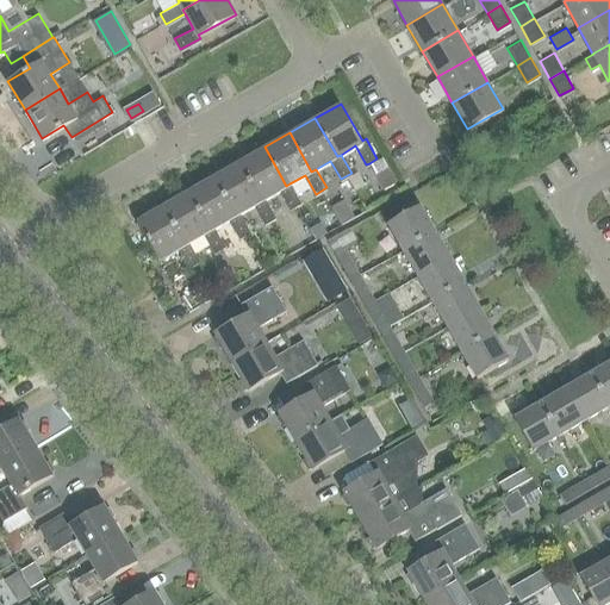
[(265,147),(238,162),(261,200),(265,198),(279,189),(290,209),(300,203),(290,184),(286,186),(265,147)]
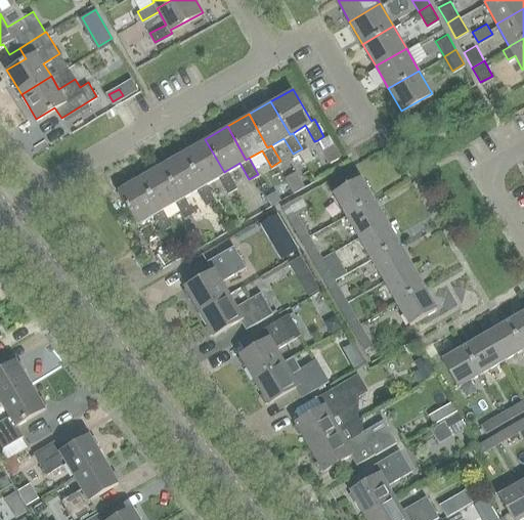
[(323,136),(317,140),(322,148),(332,143),(328,134),(323,136)]
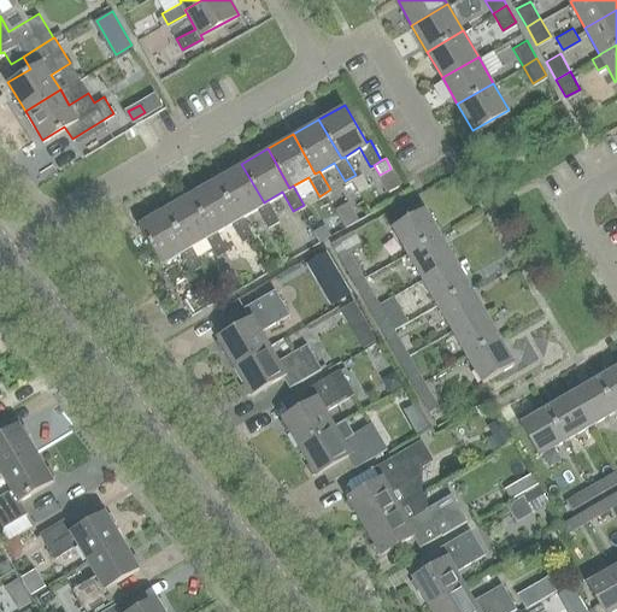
[(241,164),(216,178),(239,217),(242,215),(257,206),(268,225),(278,219),(268,200),(264,202),(241,164)]
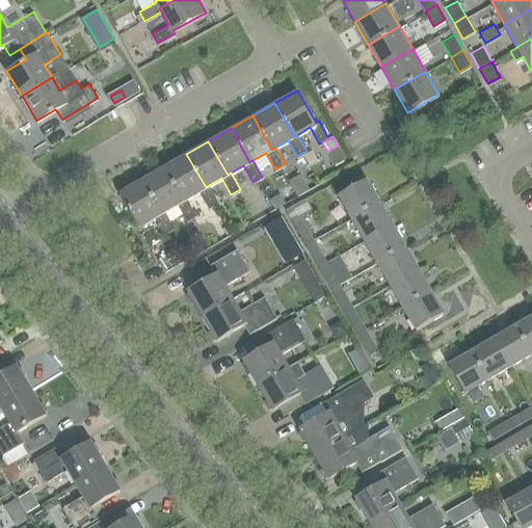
[(186,154),(164,166),(184,200),(187,199),(200,191),(209,207),(218,202),(209,185),(206,187),(186,154)]
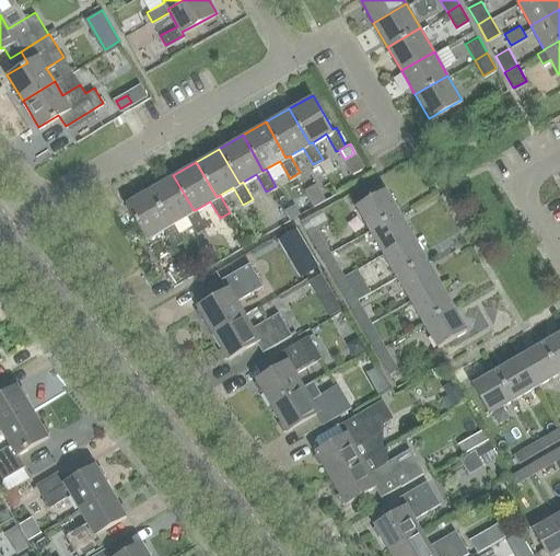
[(173,175),(150,188),(170,224),(173,222),(187,215),(197,231),(207,226),(197,209),(194,210),(173,175)]
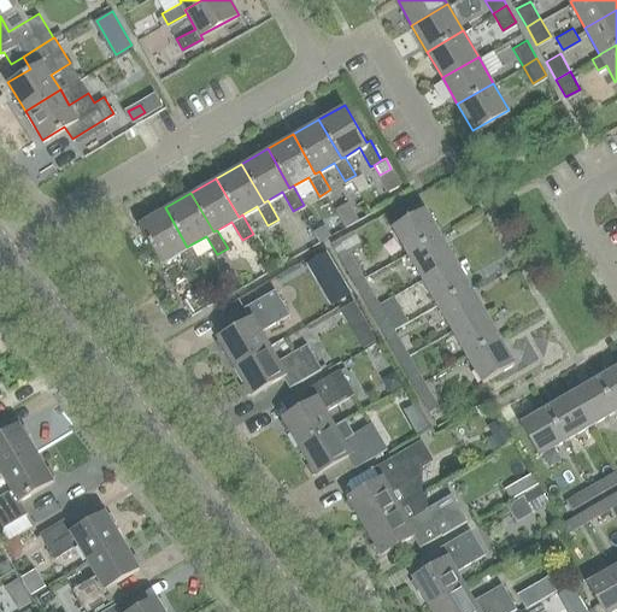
[(358,217),(347,199),(334,207),(344,224),(345,225),(358,217)]
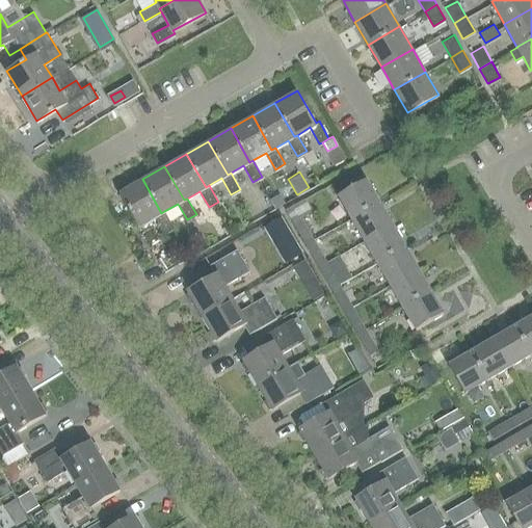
[(351,216),(378,201),(366,178),(338,194),(351,216)]
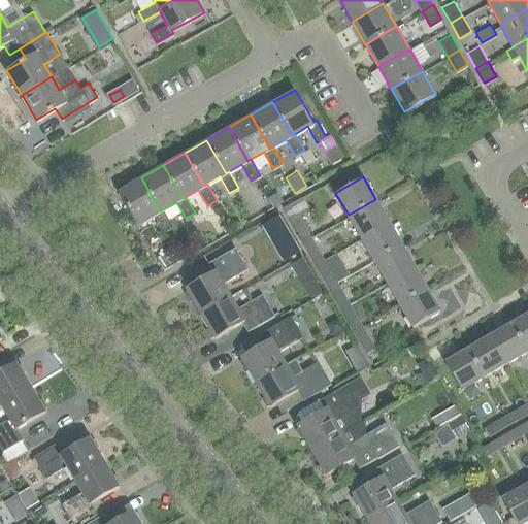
[(172,225),(163,209),(160,211),(141,177),(119,191),(138,224),(154,215),(163,231),(172,225)]
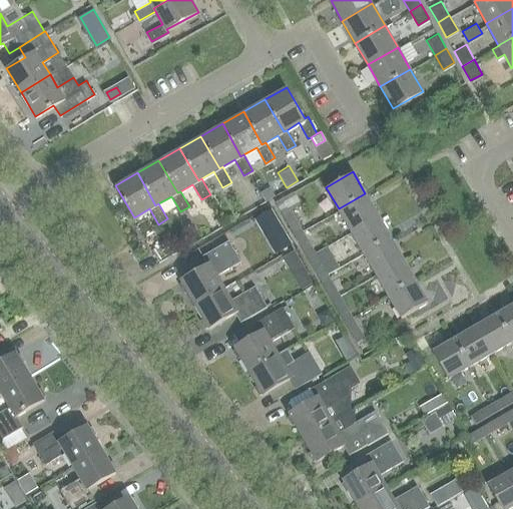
[(269,184),(261,189),(266,198),(274,193),(269,184)]
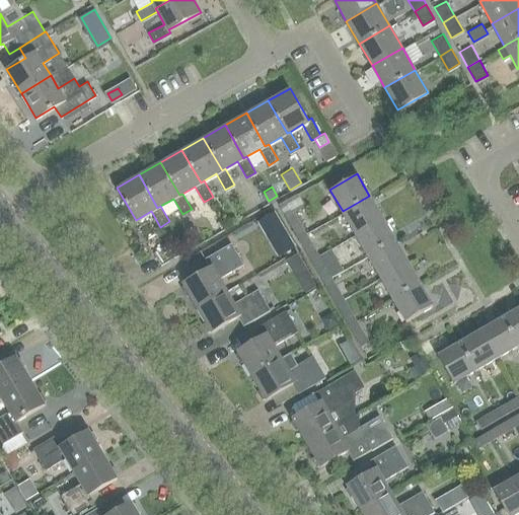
[(369,196),(343,211),(355,233),(382,217),(369,196)]
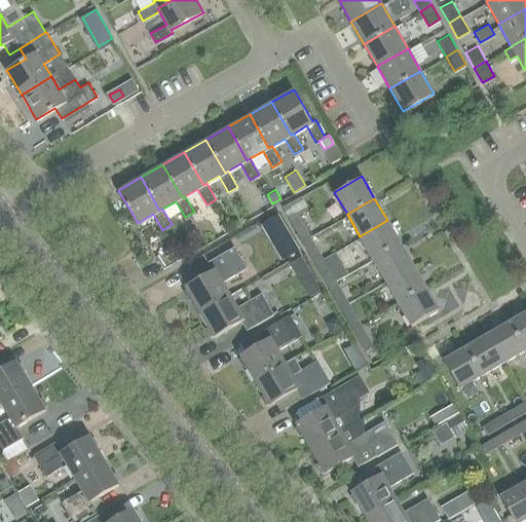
[(276,210),(262,219),(270,232),(285,224),(276,210)]
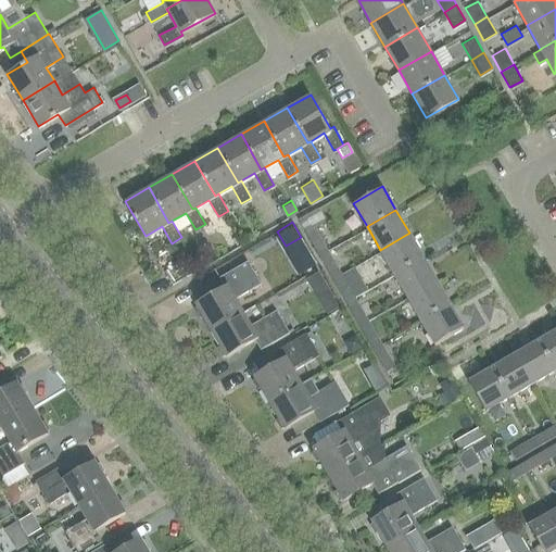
[(305,230),(318,254),(327,249),(313,226),(305,230)]
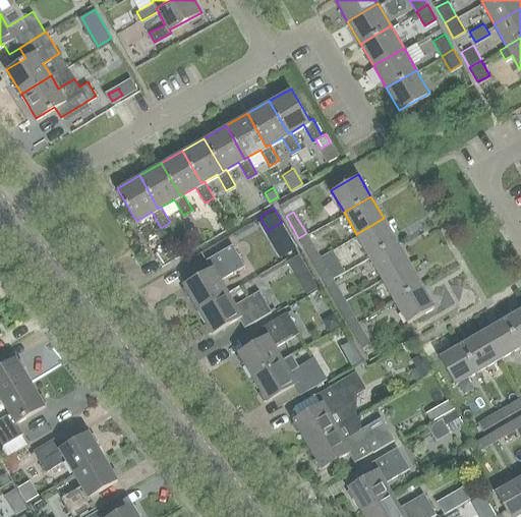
[(384,218),(356,234),(368,255),(396,240),(384,218)]
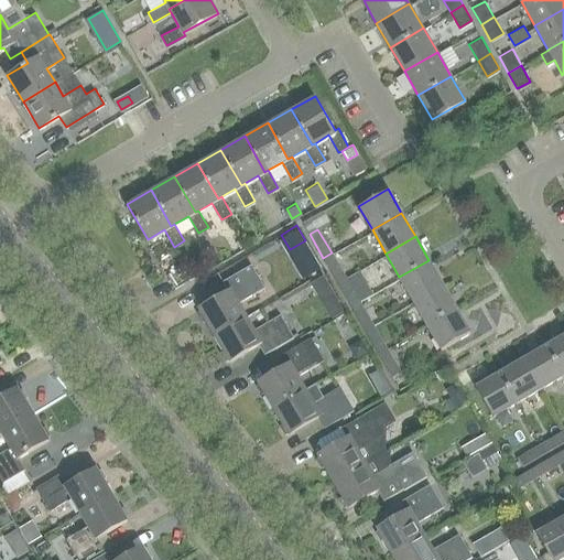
[(332,252),(323,258),(337,281),(345,277),(332,252)]
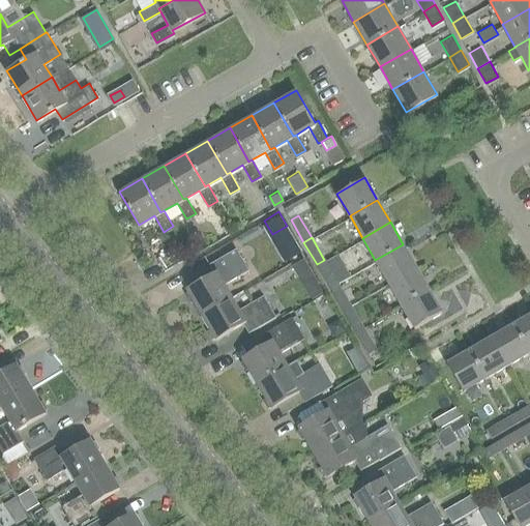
[(375,260),(388,282),(415,266),(403,244),(375,260)]
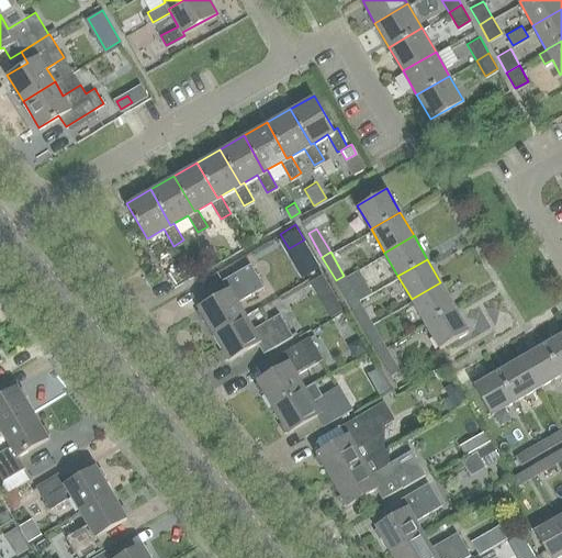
[(237,300),(262,285),(249,263),(221,279),(227,289),(198,307),(213,333),(245,314),(237,300)]
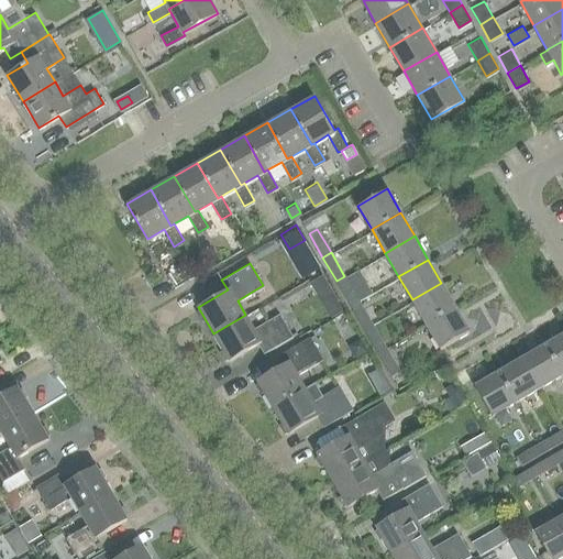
[(337,311),(343,307),(322,271),(315,275),(337,311)]
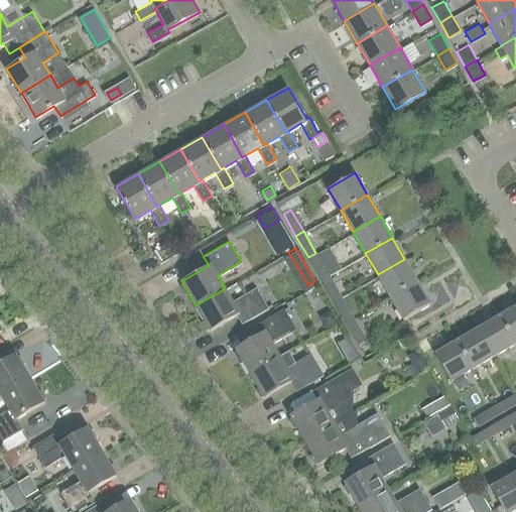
[(329,274),(315,253),(308,257),(320,278),(329,274)]
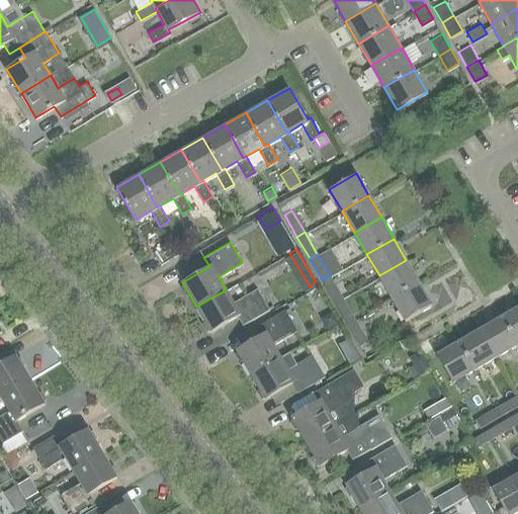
[(419,281),(406,260),(379,275),(392,297),(419,281)]
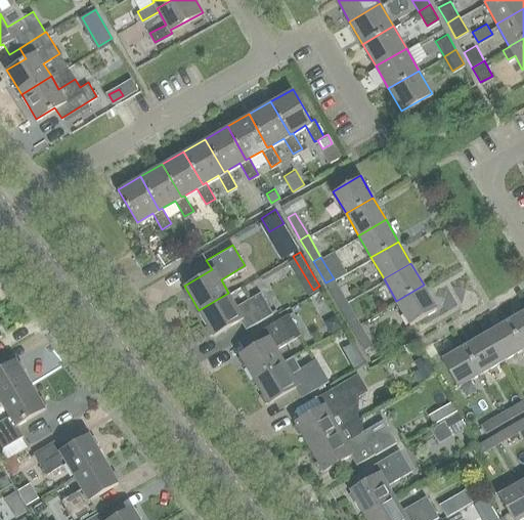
[(334,278),(325,283),(339,305),(346,300),(334,278)]
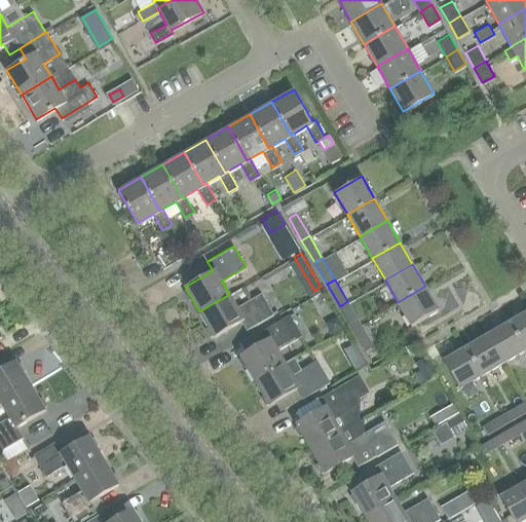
[(438,308),(425,286),(398,302),(411,325),(438,308)]
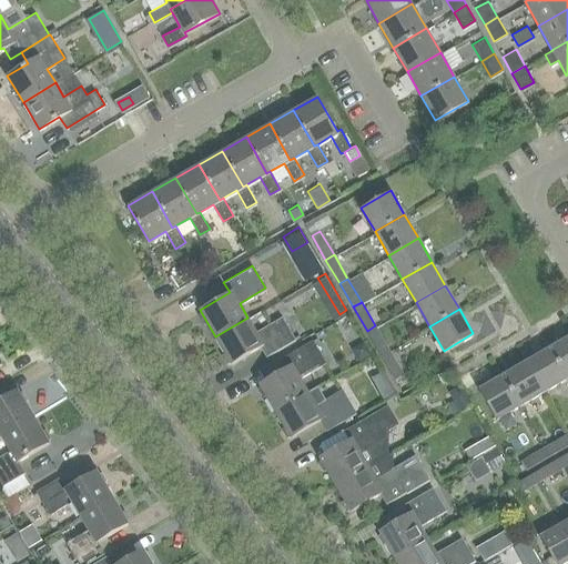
[(247,318),(215,336),(230,362),(260,344),(265,355),(295,338),(282,315),(255,331),(247,318)]
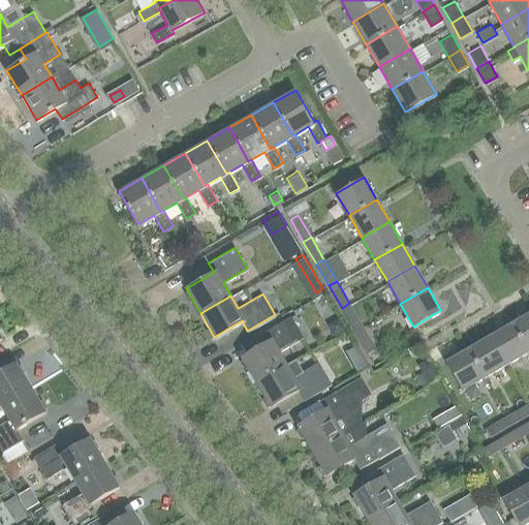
[(349,303),(342,308),(354,330),(363,325),(349,303)]
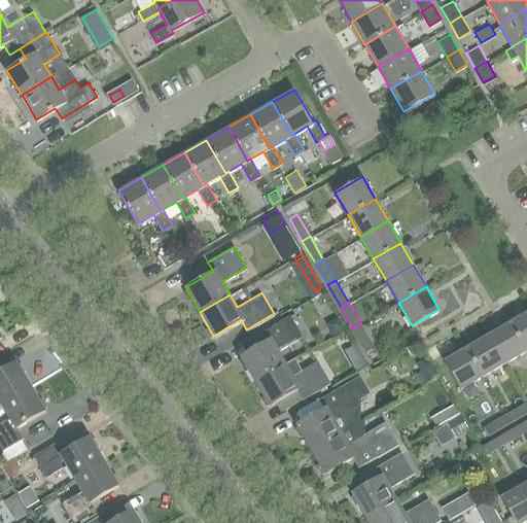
[(526,311),(510,321),(526,349),(526,348),(526,311)]
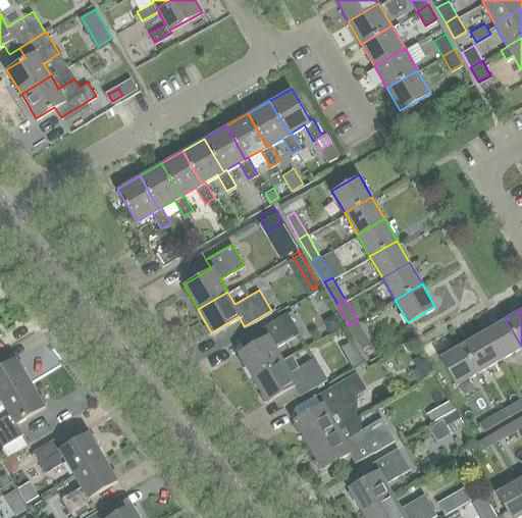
[(252,376),(282,359),(274,346),(299,332),(286,311),(260,327),(265,337),(239,352),(252,376)]
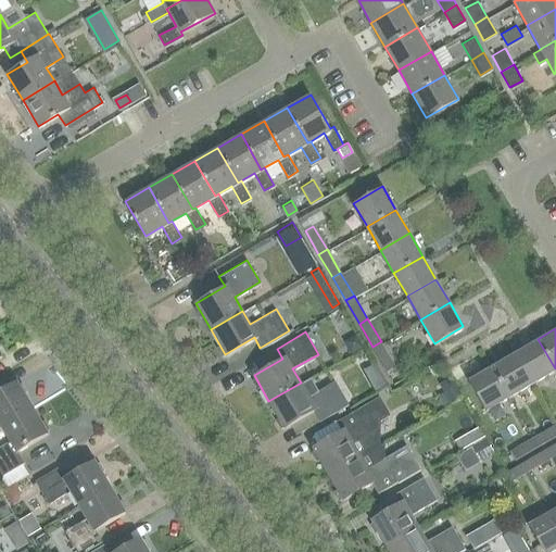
[(538,339),(515,352),(532,381),(555,368),(538,339)]
